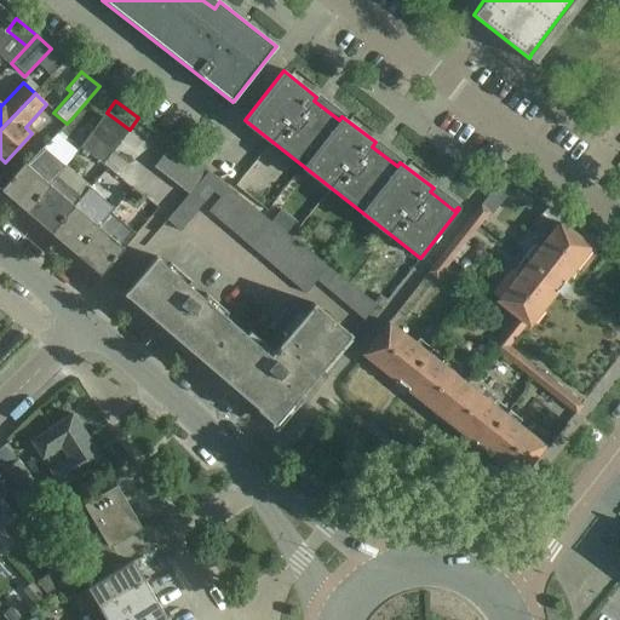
[(130,130),(107,113),(98,124),(121,142),(130,130)]
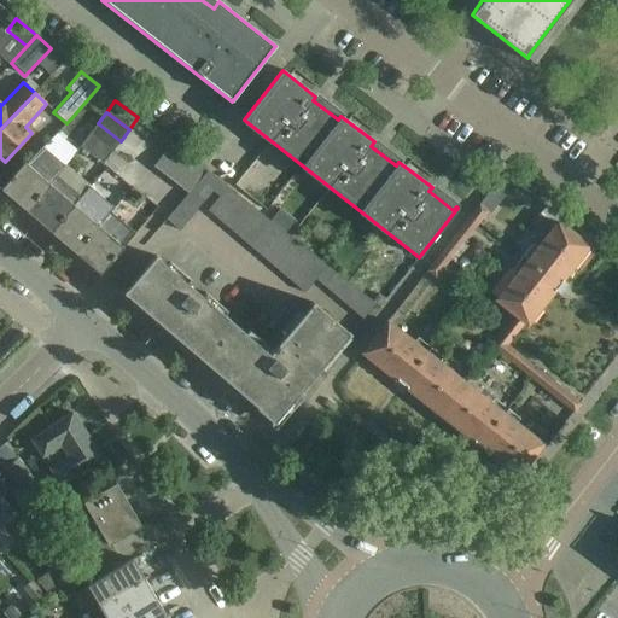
[(112,152),(121,141),(98,123),(89,135),(112,152)]
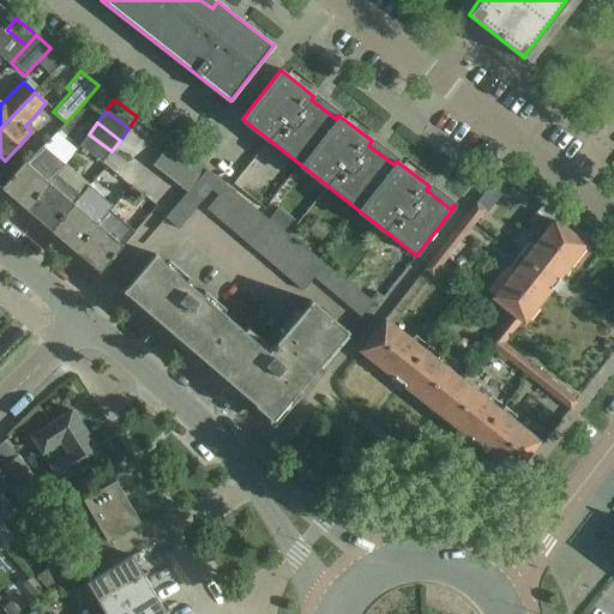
[(102,163),(112,151),(89,134),(79,146),(102,163)]
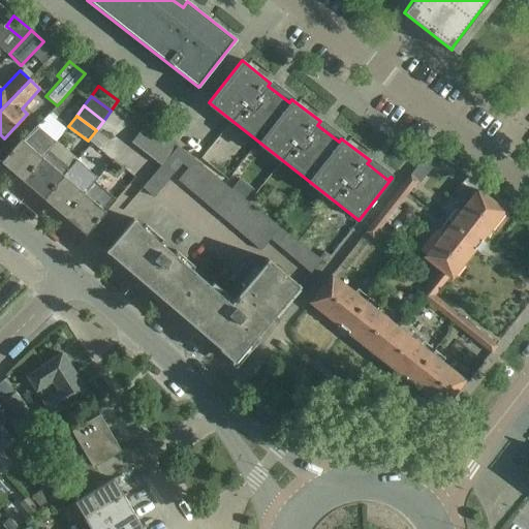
[(147,123),(131,142),(141,149),(156,130),(147,123)]
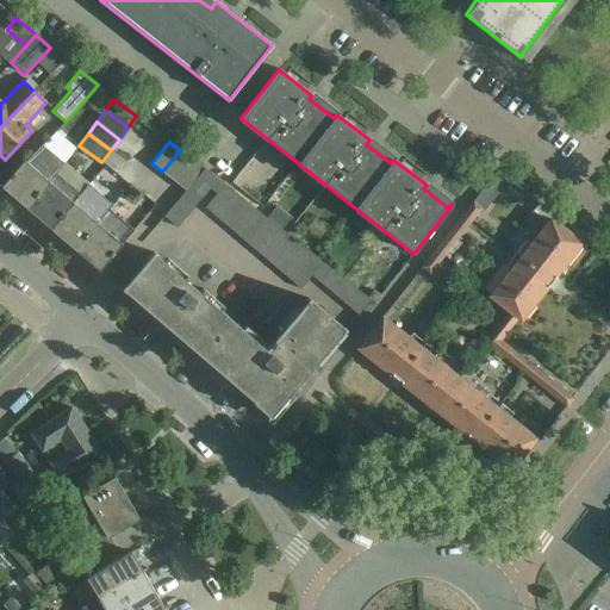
[(25,209),(55,174),(55,173),(63,163),(43,145),(26,163),(24,161),(1,187),(25,209)]
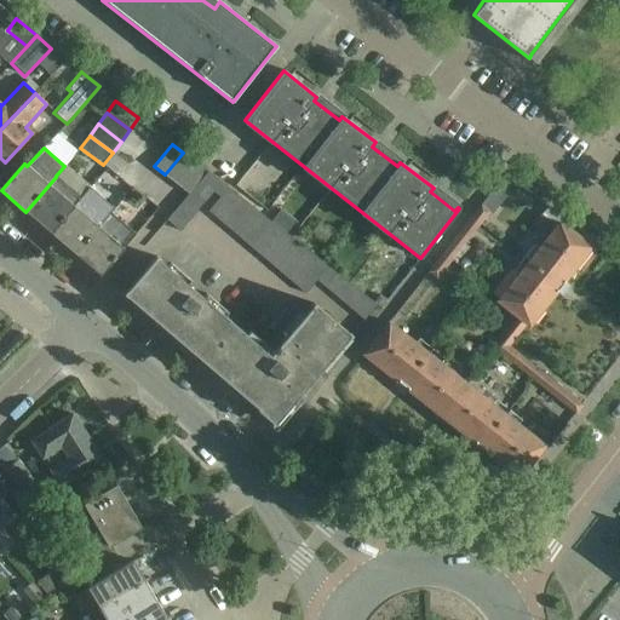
[(194,162),(183,153),(165,174),(177,184),(194,162)]
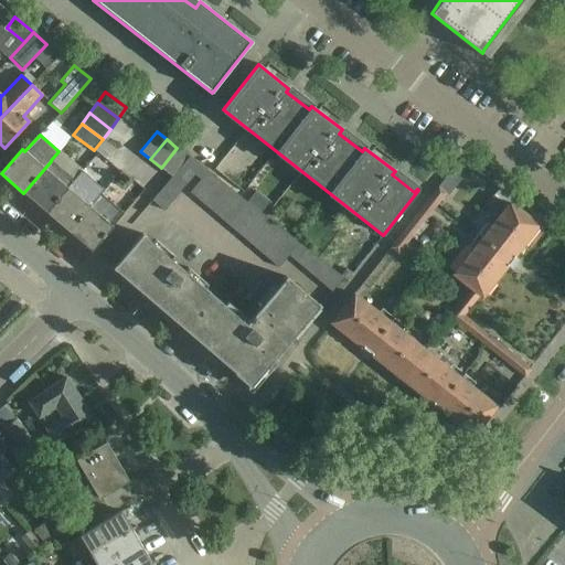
[(188,156),(177,148),(161,168),(171,176),(188,156)]
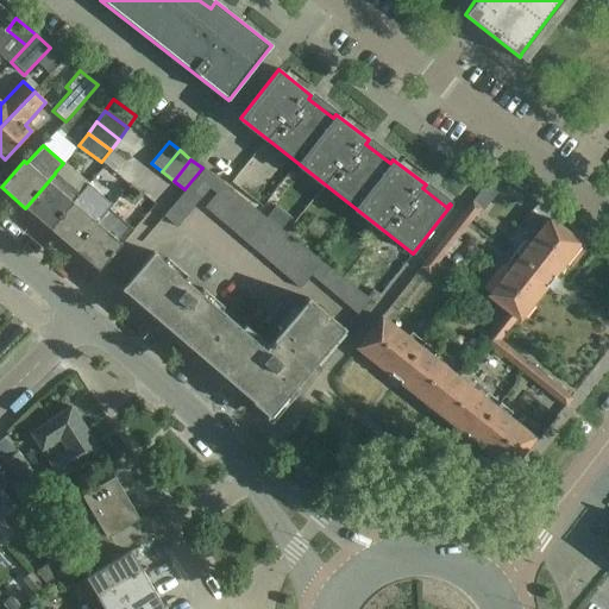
[(206,168),(198,177),(209,188),(217,193),(225,183),(206,168)]
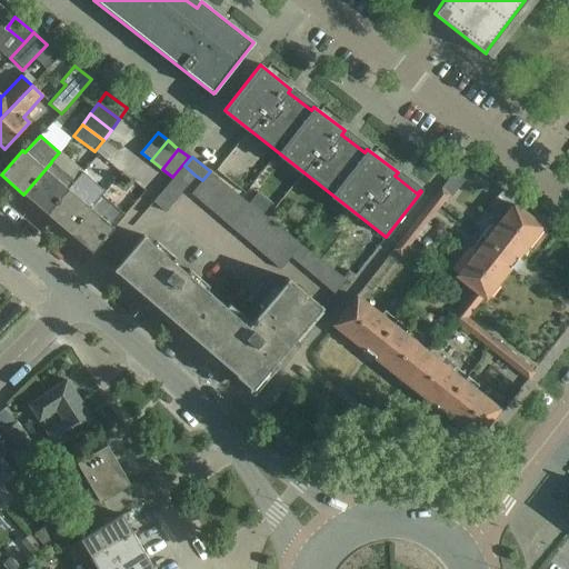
[(23,195),(47,213),(68,189),(73,182),(51,162),(23,195)]
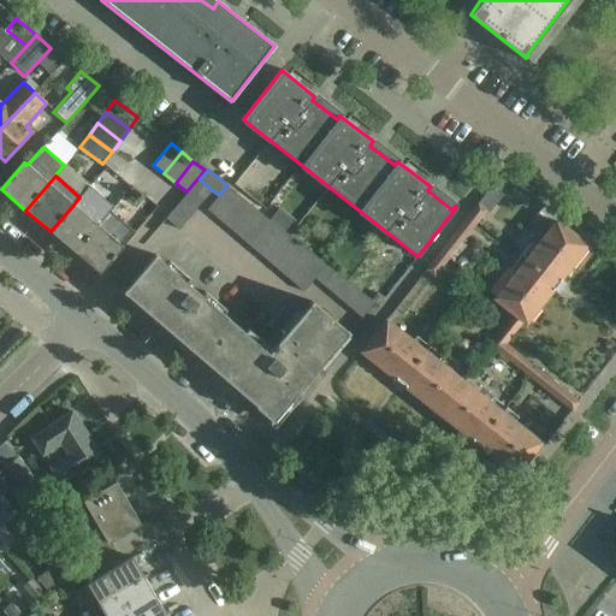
[(200,179),(193,187),(206,197),(212,190),(200,179)]
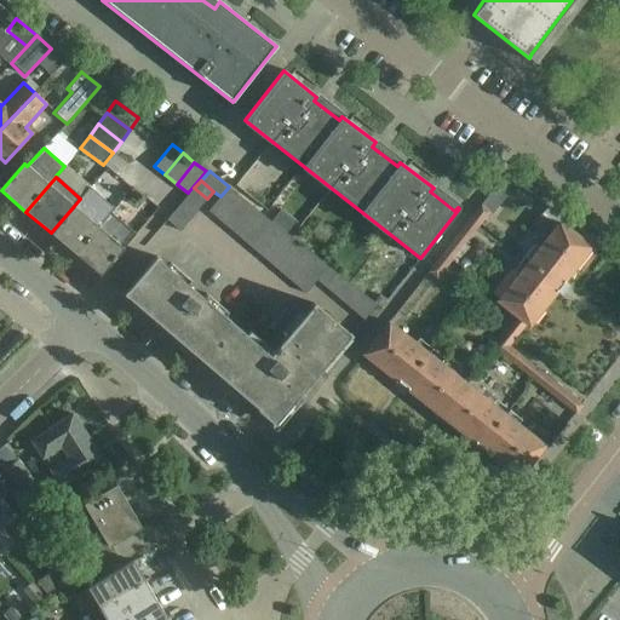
[(220,196),(208,211),(218,220),(240,195),(229,187),(220,196)]
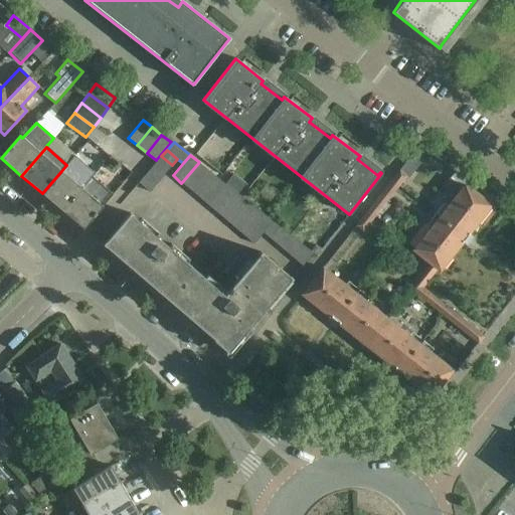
[(161,156),(156,163),(166,172),(172,165),(161,156)]
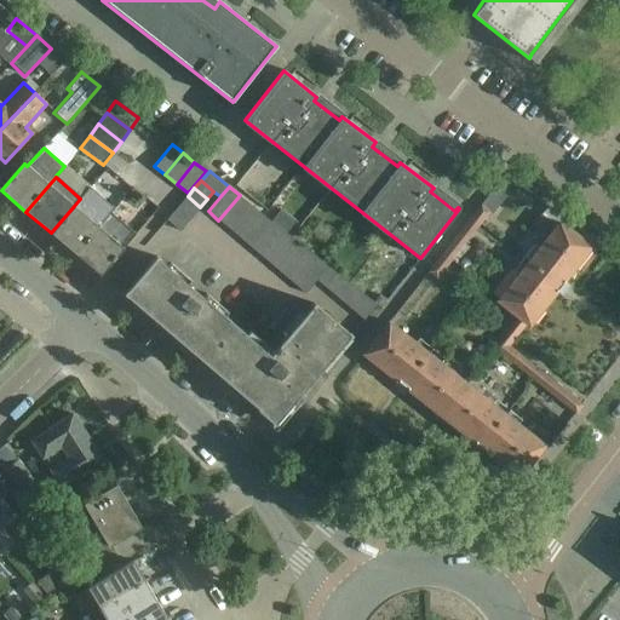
[(240,195),(218,220),(229,230),(251,204),(240,195)]
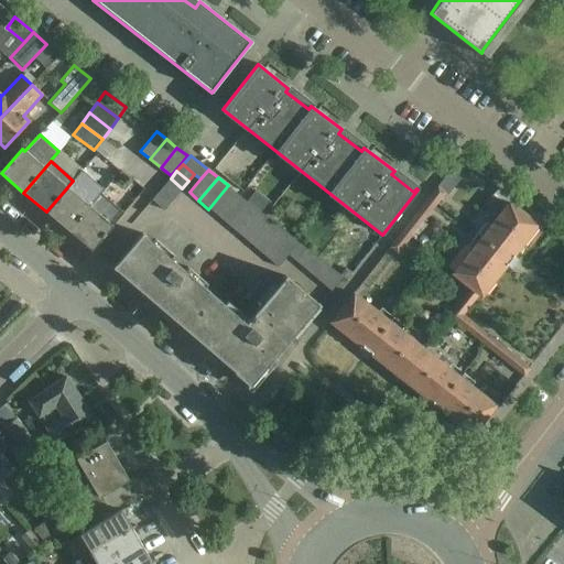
[(171,179),(164,186),(175,195),(182,188),(171,179)]
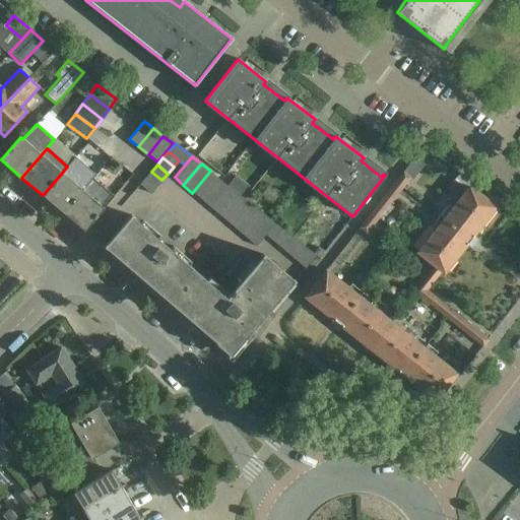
[(210,171),(192,193),(201,200),(220,179),(210,171)]
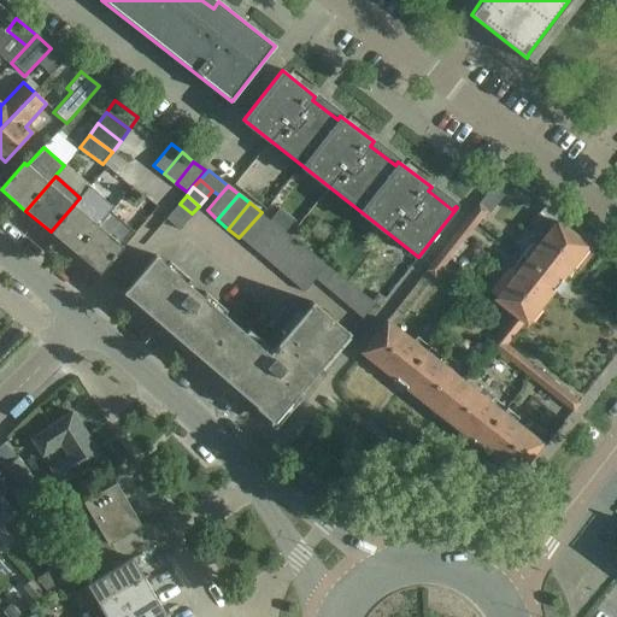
[(180,204),(174,211),(186,222),(192,213),(180,204)]
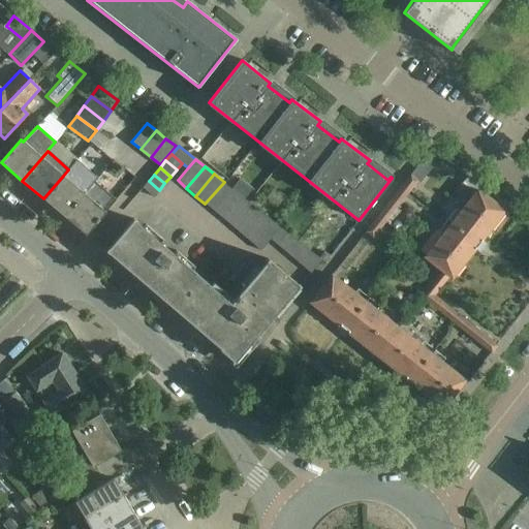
[(64,217),(84,193),(63,176),(43,198),(64,217)]
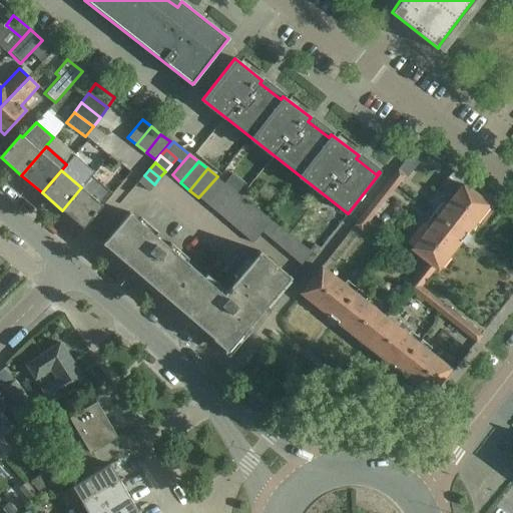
[(398,185),(406,175),(399,170),(391,180),(398,185)]
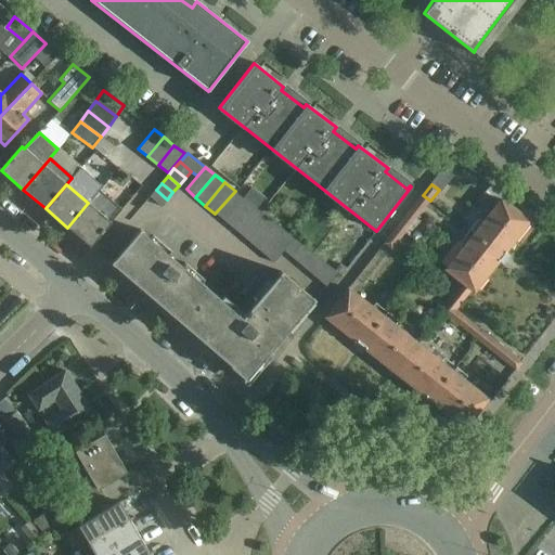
[(252,186),(243,197),(245,198),(255,207),(257,208),(266,197),(252,186)]
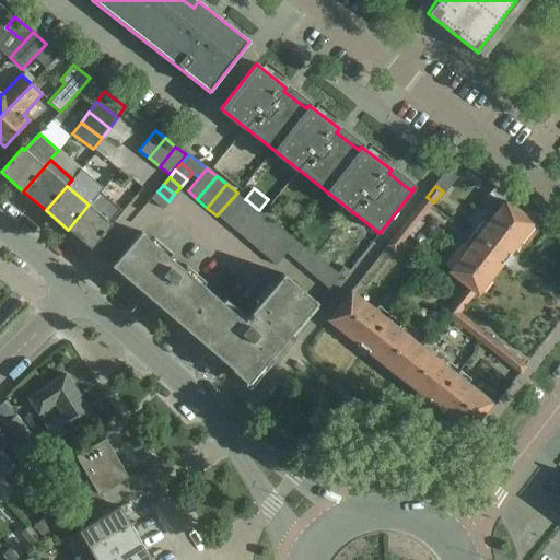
[(151,199),(162,208),(168,201),(158,191),(153,196),(151,199)]
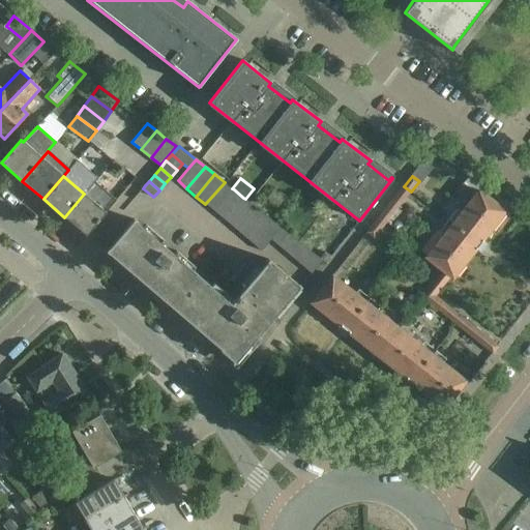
[(85,195),(84,194),(64,217),(86,236),(116,201),(94,182),(85,195)]
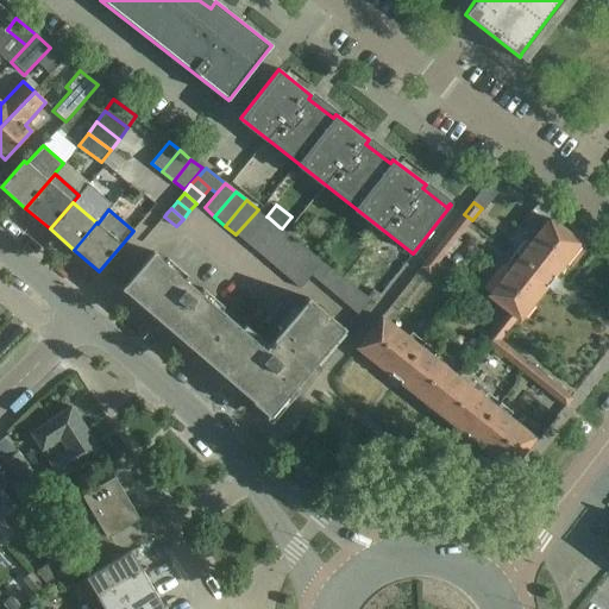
[(258,209),(236,234),(246,244),(269,218),(267,217),(258,209)]
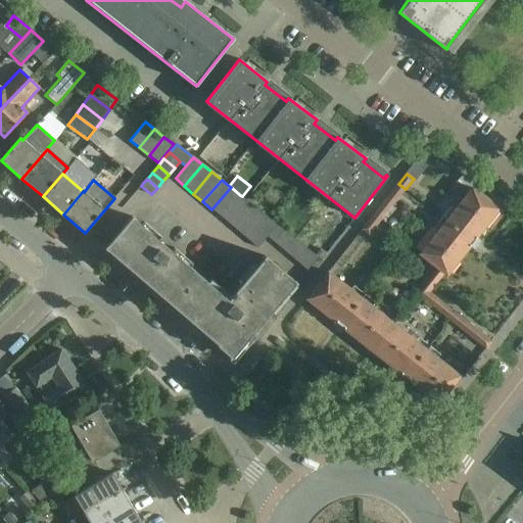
[(398,184),(390,194),(398,199),(406,189),(398,184)]
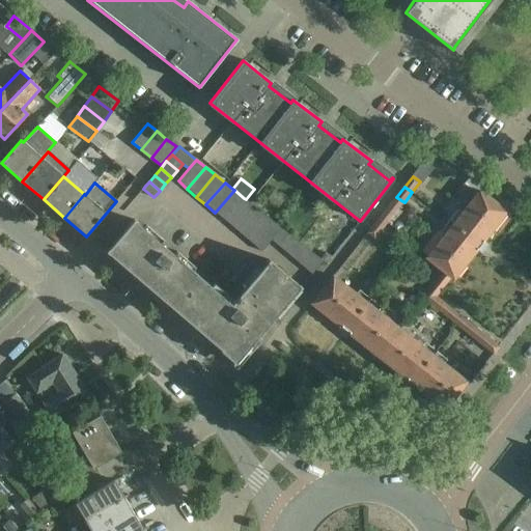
[(234,190),(215,213),(224,220),(244,198),(234,190)]
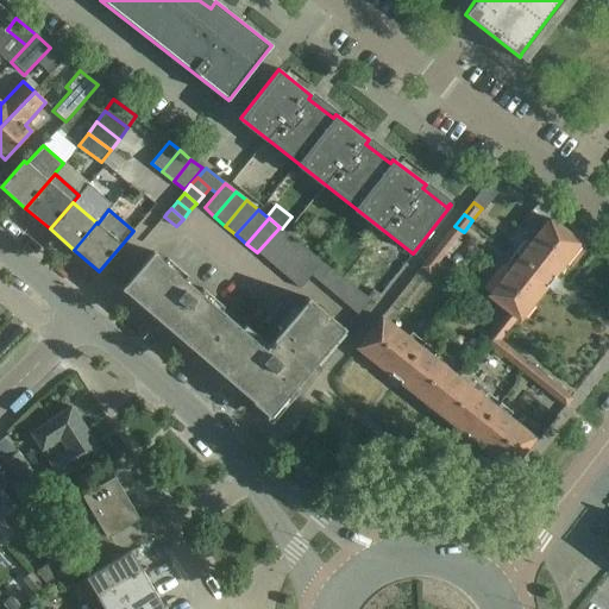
[(518,318),(520,320),(581,243),(550,219),(489,296),(509,312),(518,318)]
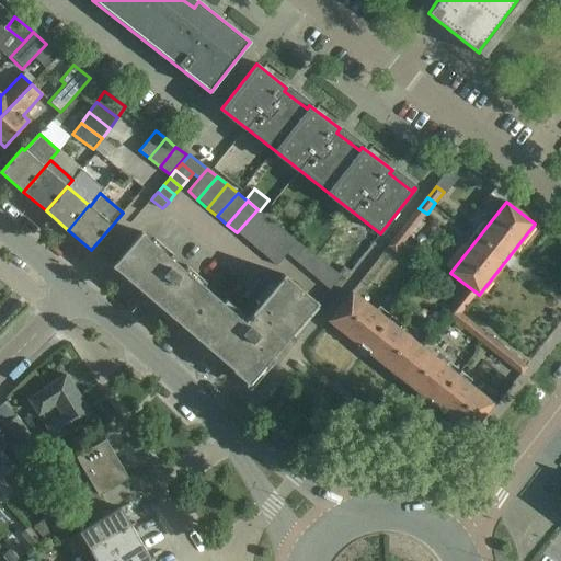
[(258,209),(237,232),(247,241),(267,217),(260,210),(258,209)]
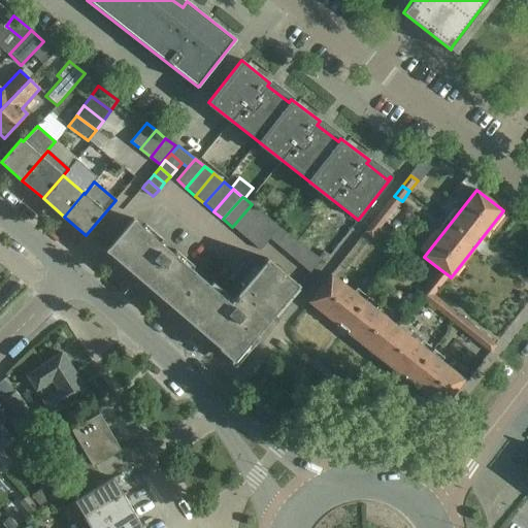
[(390,201),(382,211),(389,218),(397,207),(390,201)]
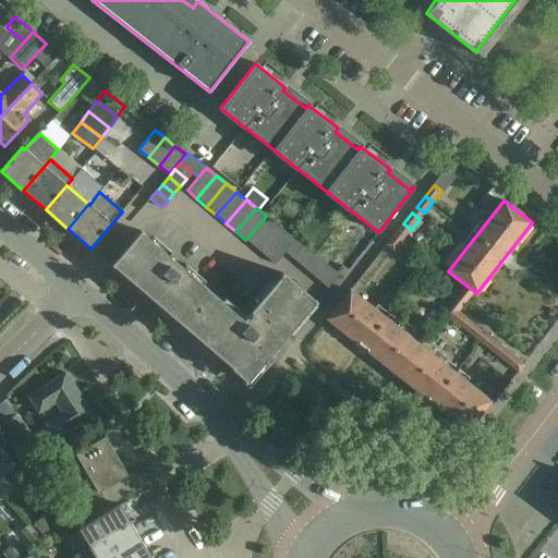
[(266,216),(245,240),(255,249),(276,223),(266,216)]
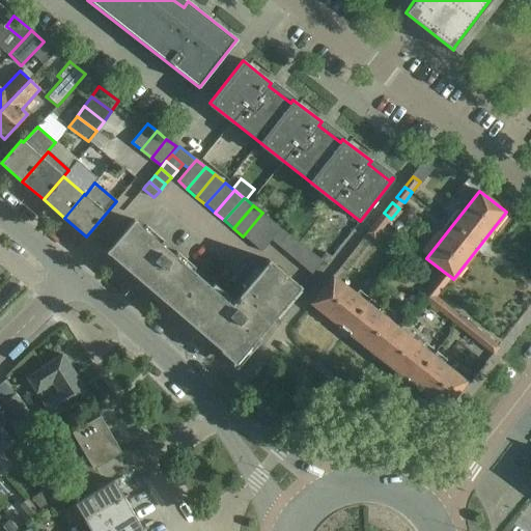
[(262,213),(243,236),(252,244),(272,221),(262,213)]
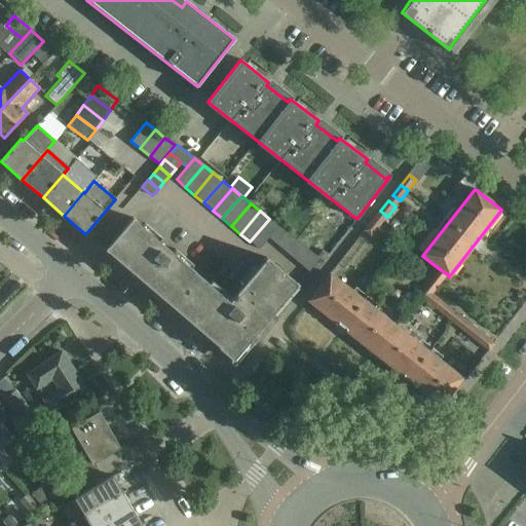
[(380,211),(372,221),(379,227),(387,217),(380,211)]
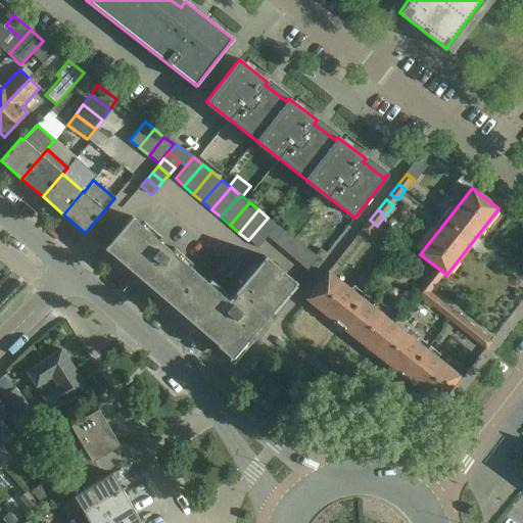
[(134,214),(104,248),(152,289),(182,254),(134,214)]
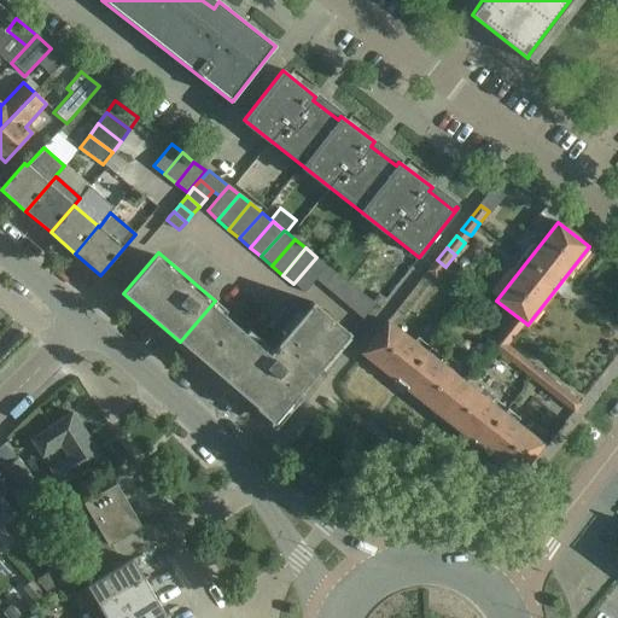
[(316,257),(293,284),(303,293),(316,279),(327,266),(316,257)]
